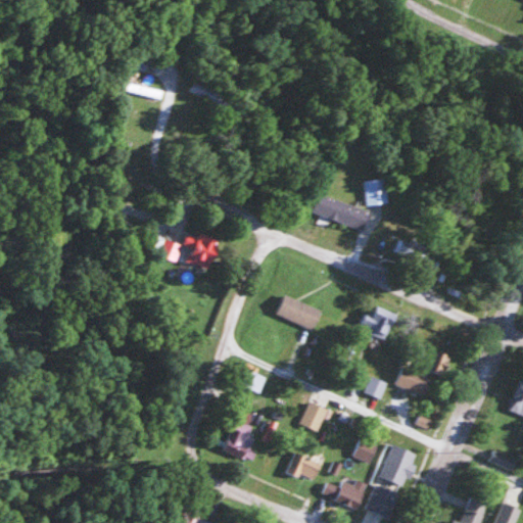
[(131,66),(142,70),(145,59),(135,56),(131,66)]
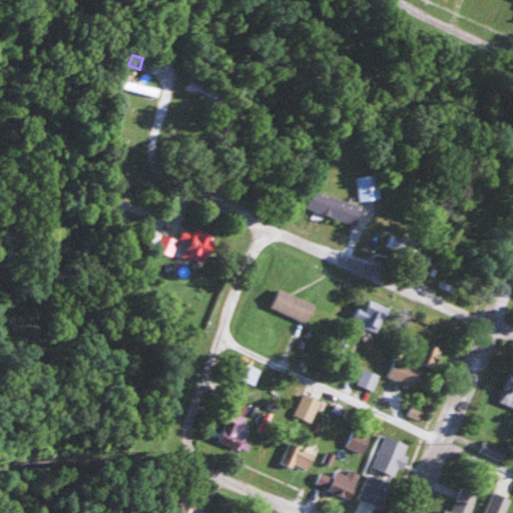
[(157,88),(119,78),(116,87),(155,97),(157,88)]
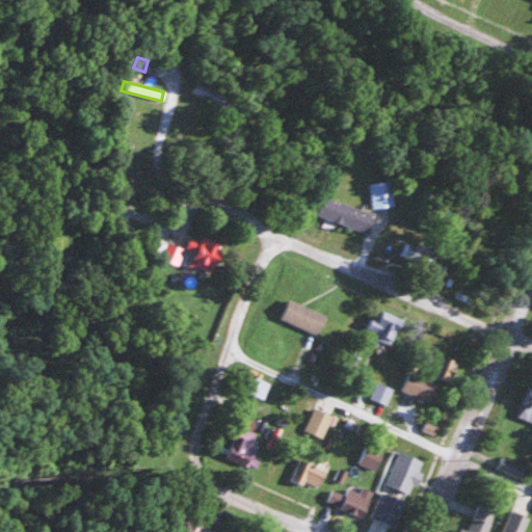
[(189,91),(224,109),(229,101),(193,84),(189,91)]
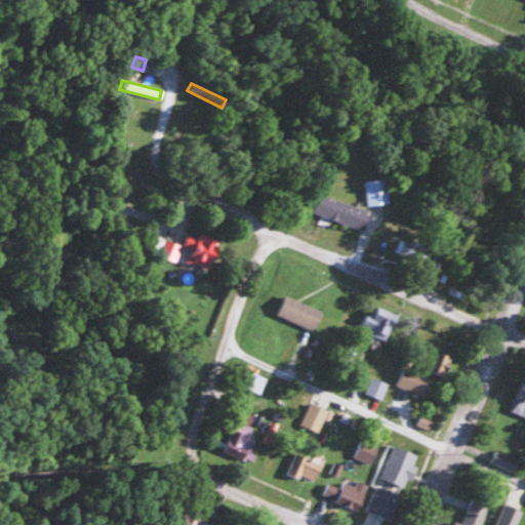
[(386,179),(363,179),(363,205),(386,205),(386,179)]
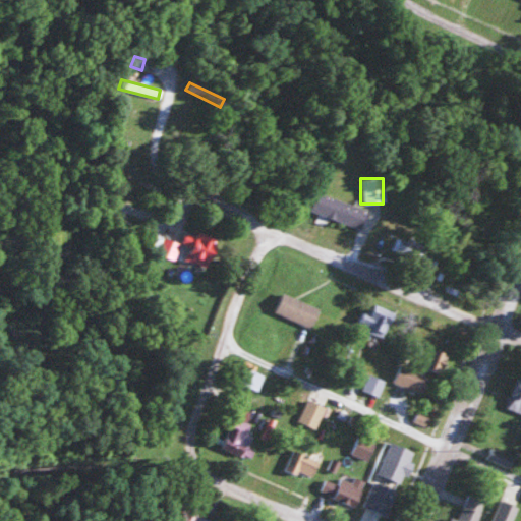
[(309,212),(359,227),(365,208),(315,192),(309,212)]
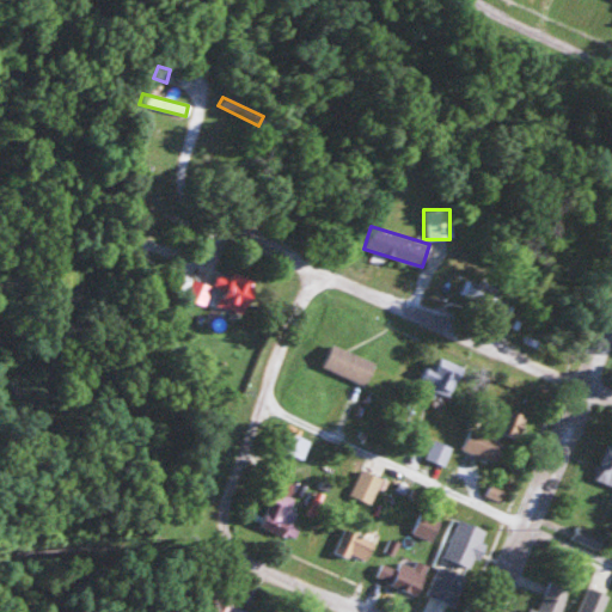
[(244,311),(255,282),(224,271),(213,300),(244,311)]
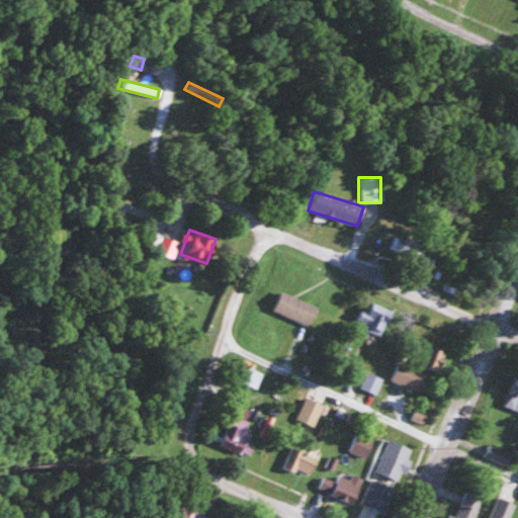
[(387,251),(415,262),(421,246),(394,236),(387,251)]
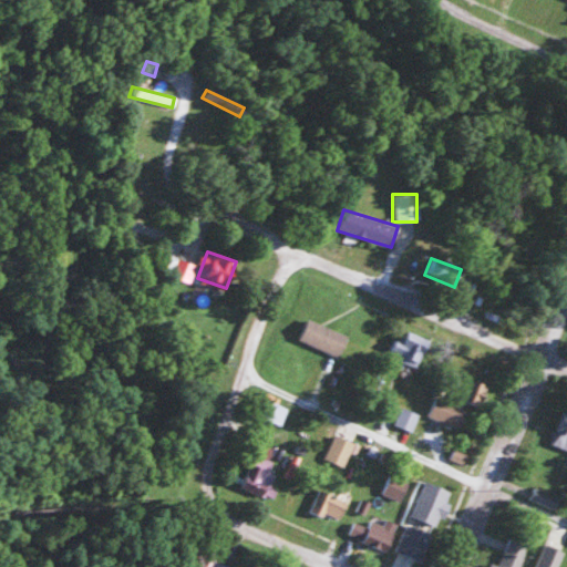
[(172,275),(188,284),(196,267),(179,259),(172,275)]
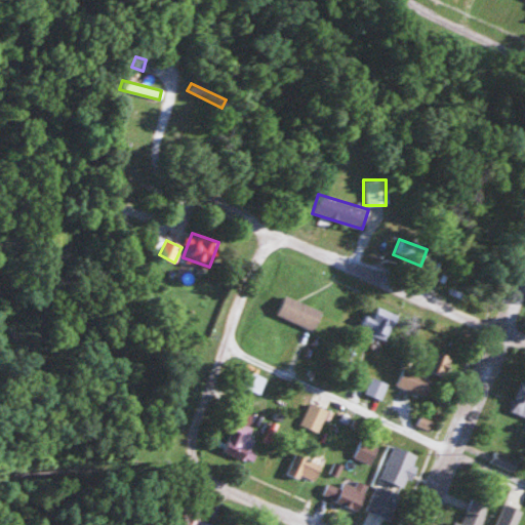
[(322,313),(286,294),(276,313),(312,331),(322,313)]
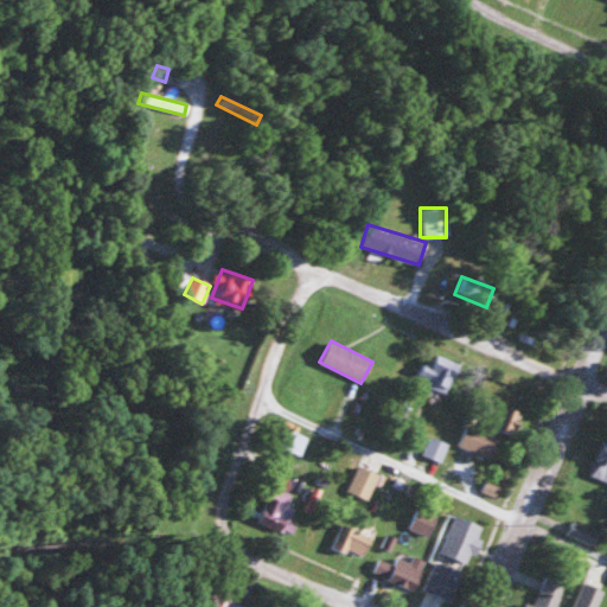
[(443,394),(460,366),(438,353),(430,364),(425,362),(416,377),(443,394)]
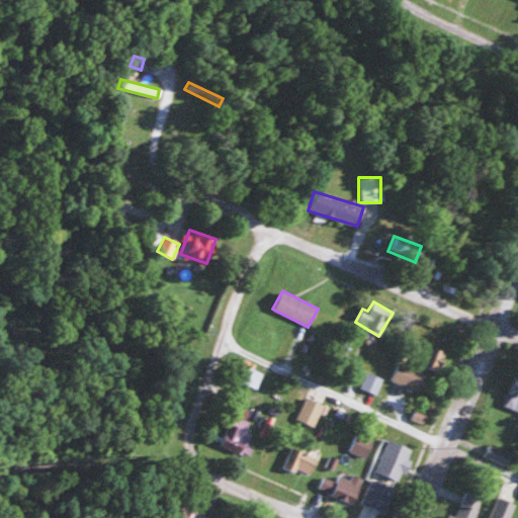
[(421,391),(428,368),(439,372),(446,351),(419,342),(414,360),(400,355),(392,381),(421,391)]
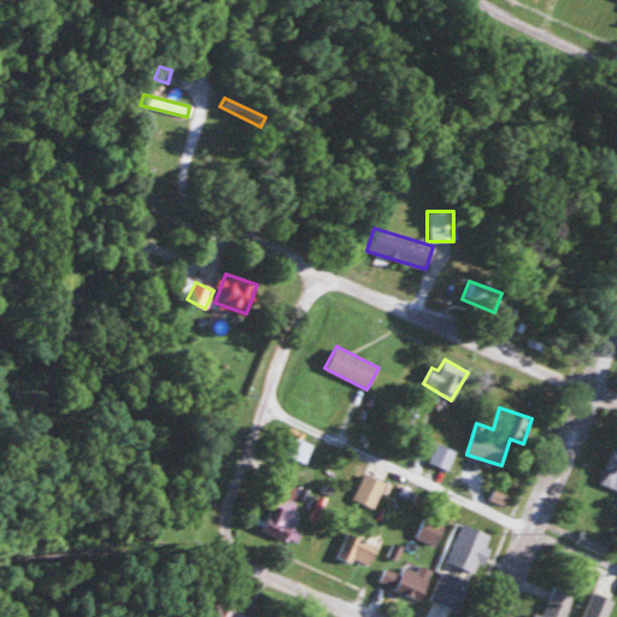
[(311,444),(291,435),(283,452),(304,462),(311,444)]
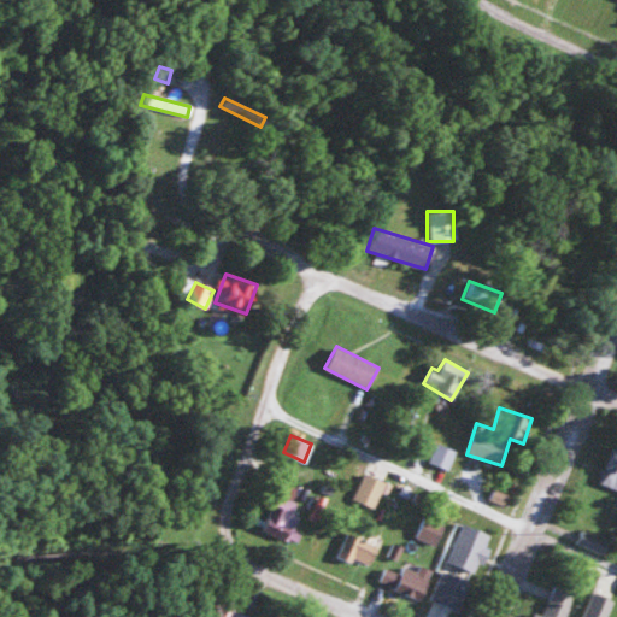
[(454,451),(436,442),(429,460),(447,468),(454,451)]
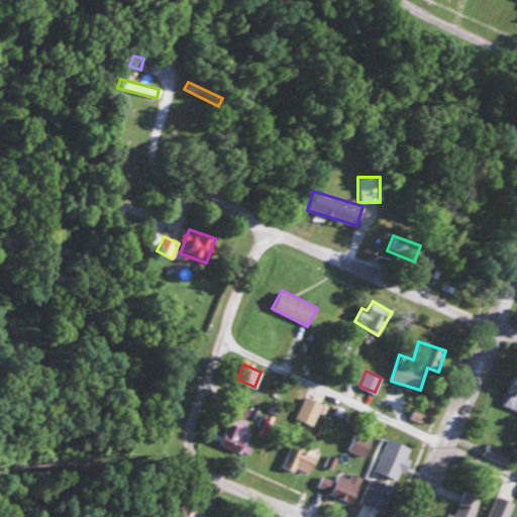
[(516,374),(502,403),(516,410),(516,374)]
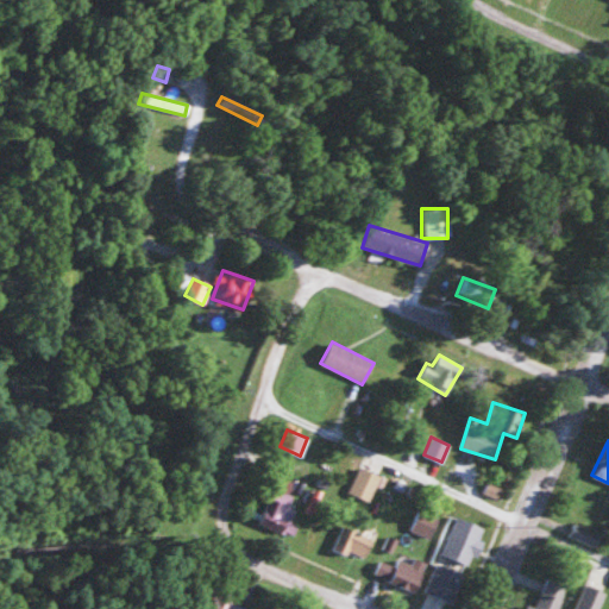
[(347,490),(368,500),(380,476),(359,466),(347,490)]
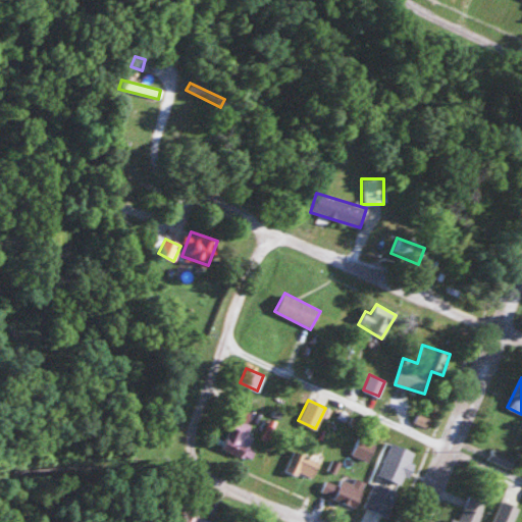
[(255,432),(229,424),(221,450),(247,458),(255,432)]
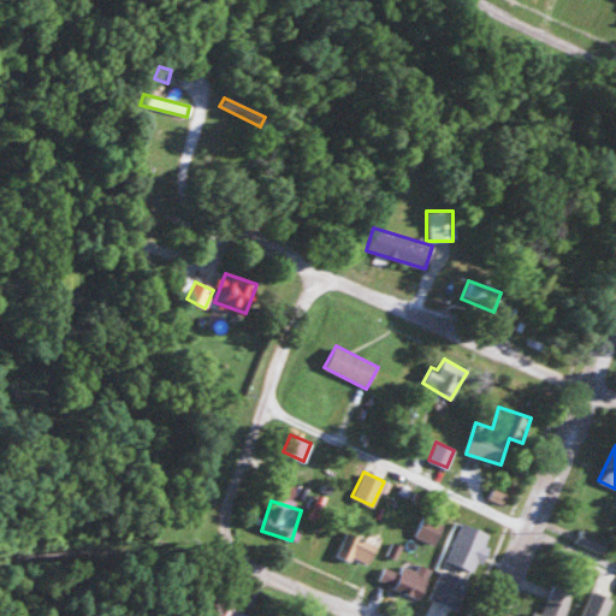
[(433,544),(442,522),(424,515),(415,535),(433,544)]
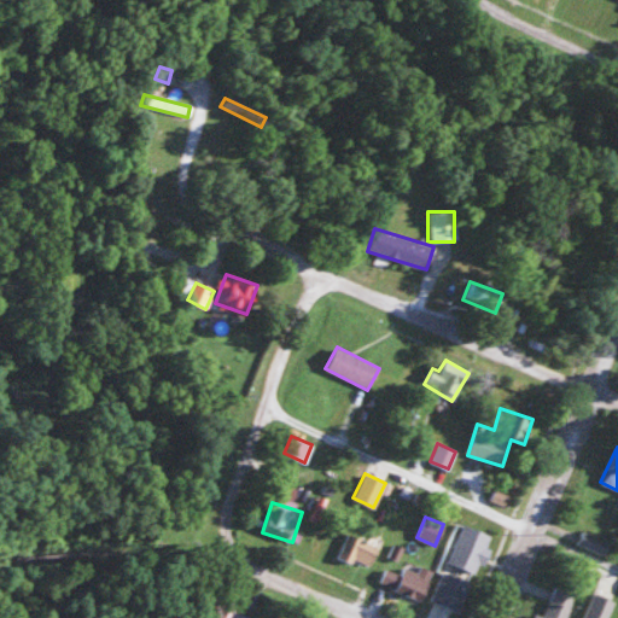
[(494,537),(465,523),(445,560),(476,573),(494,537)]
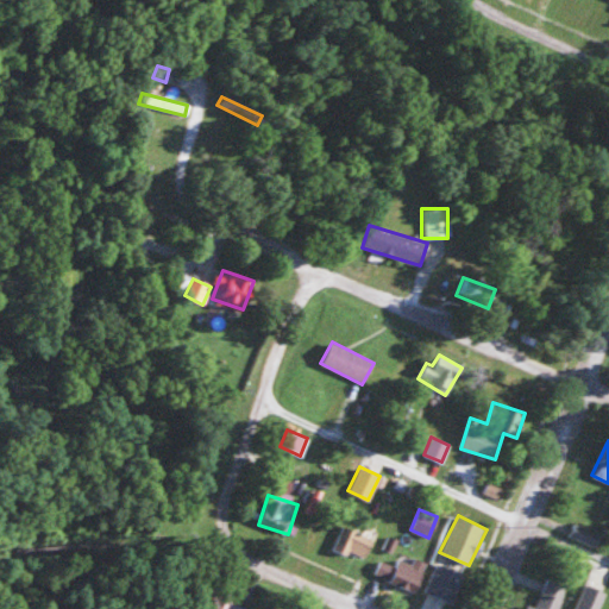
[(330,547),(347,556),(350,551),(364,558),(372,539),(343,523),(330,547)]
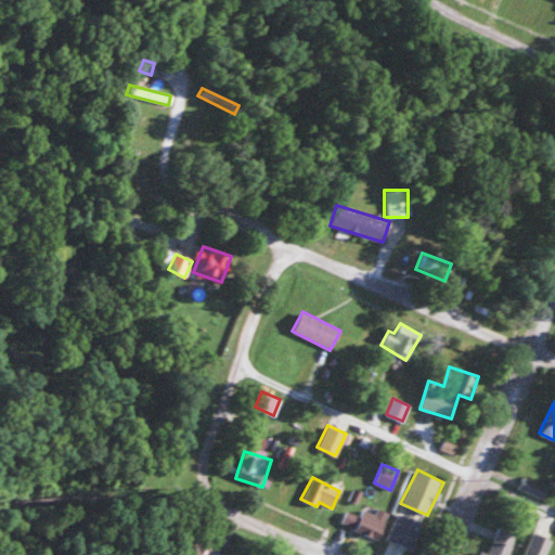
[(547,488),(524,477),(519,488),(543,498),(547,488)]
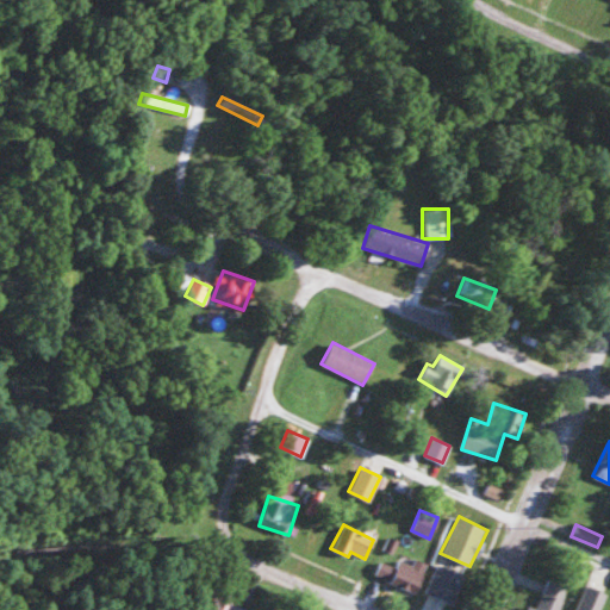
[(411,564),(398,558),(388,583),(416,592),(427,562),(414,558),(411,564)]
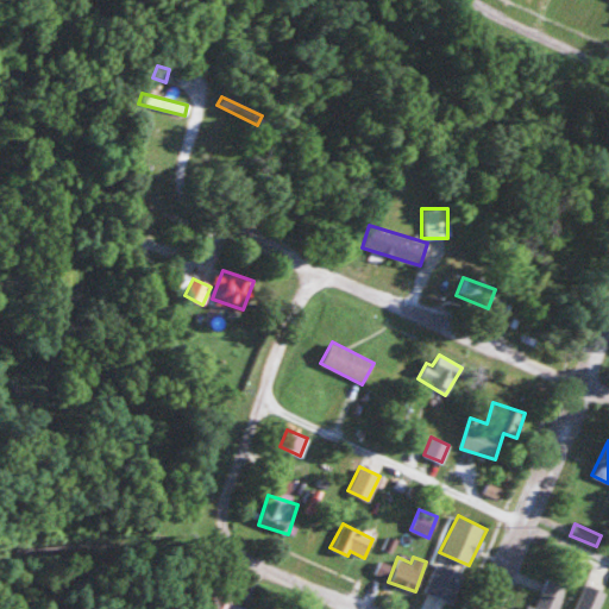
[(464,575),(437,563),(425,590),(451,602),(464,575)]
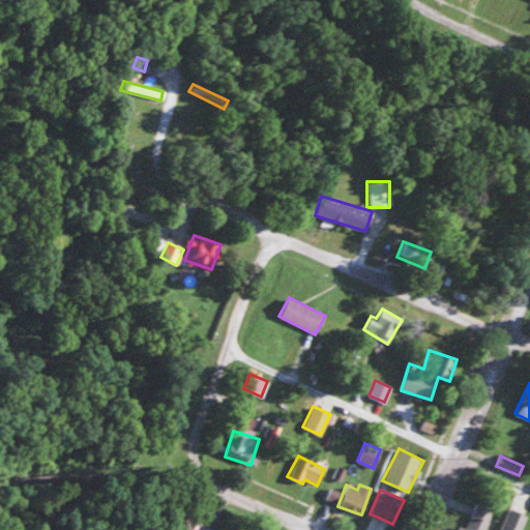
[(466,528),(458,525),(455,529),(484,529),(494,508),(475,501),(466,528)]
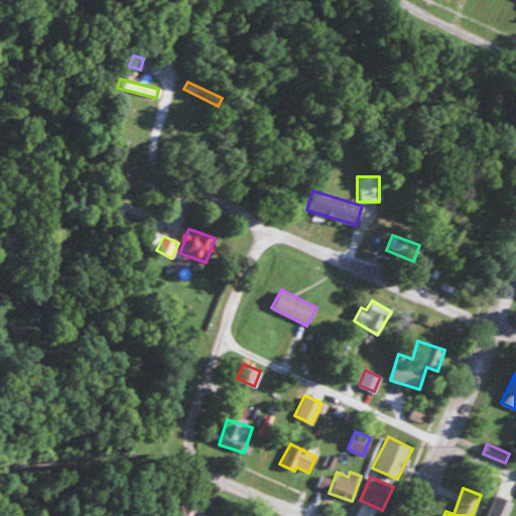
[(485,515),(505,515),(511,500),(493,494),(485,515)]
